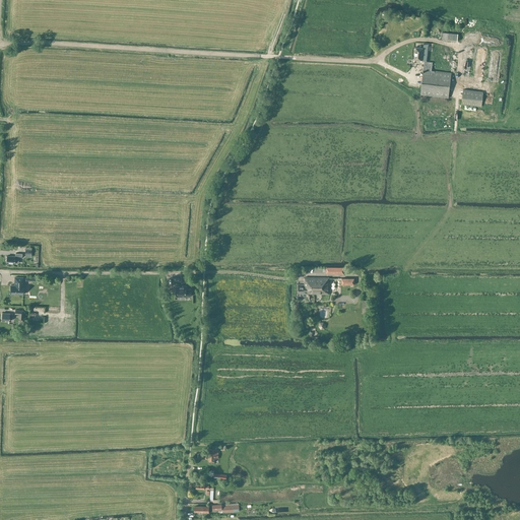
[(469,18),(467,29),(481,31),(481,27),(476,26),(477,19),(469,18)]
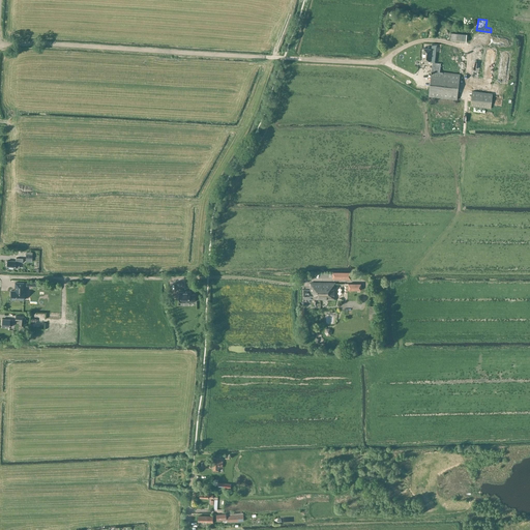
[(457,99),(460,75),(440,72),(441,63),(436,63),(436,62),(435,62),(437,46),(438,46),(438,45),(432,43),(432,49),(423,48),(422,60),(430,61),(430,62),(433,63),(429,96),(457,99)]
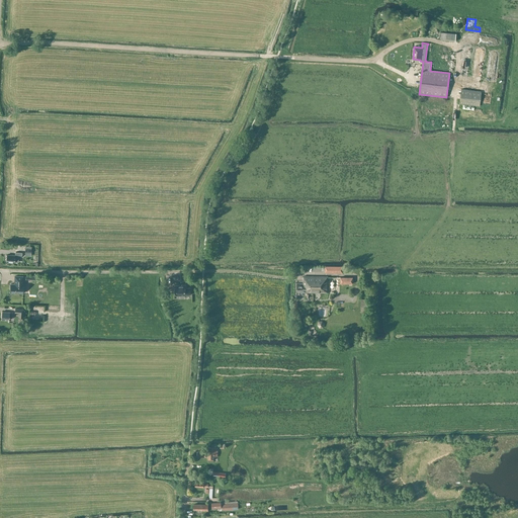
[(459,103),(480,106),(482,92),(461,90),(459,103)]
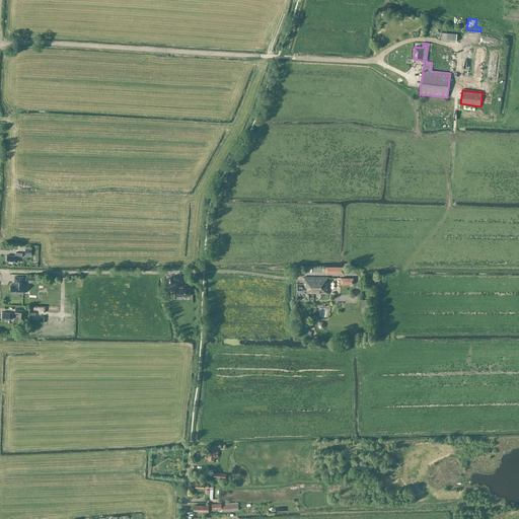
[(6,255),(6,263),(18,263),(18,257),(21,257),(22,253),(15,253),(15,256),(6,255)]
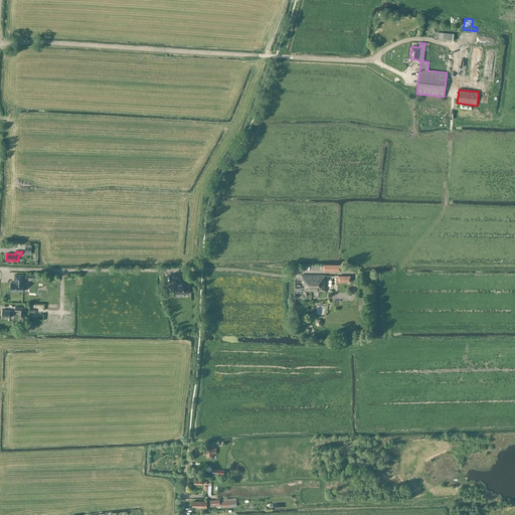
[(23,286),(23,283),(22,283),(22,275),(14,275),(14,283),(10,283),(10,291),(23,292),(23,289),(24,289),(24,286),(23,286)]
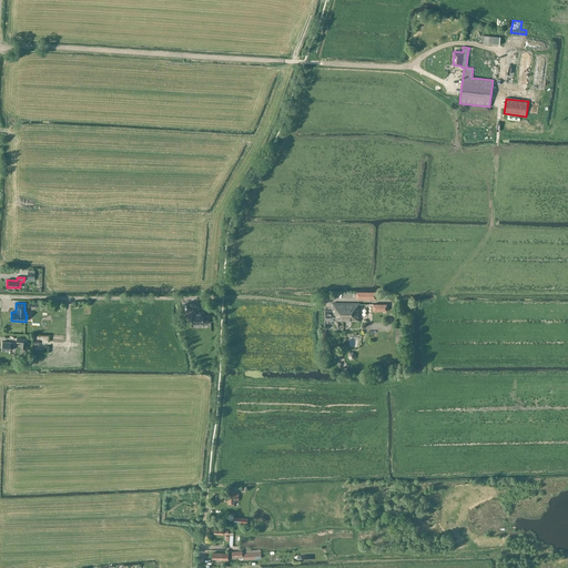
[(326,311),(326,312),(326,321),(337,321),(337,322),(359,322),(359,304),(333,303),(333,308),(332,308),(332,311),(326,311)]
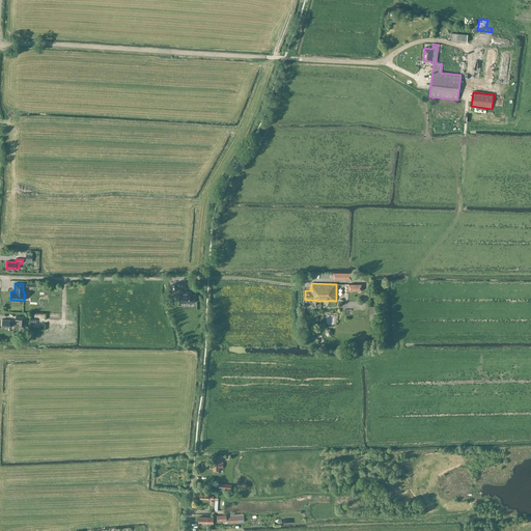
[(178,291),(178,302),(184,302),(184,305),(188,305),(188,303),(189,302),(194,302),(194,295),(189,295),(189,291),(178,291)]
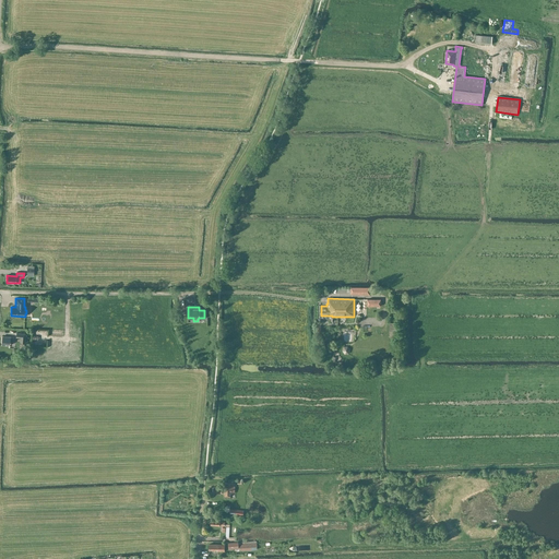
[(25,334),(16,333),(16,337),(21,337),(20,342),(24,343),(25,334)]
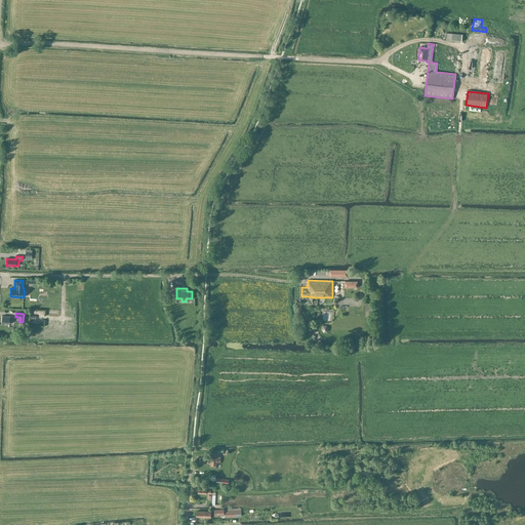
[(9,317),(1,316),(1,324),(9,324),(9,322),(12,323),(13,317),(9,317)]
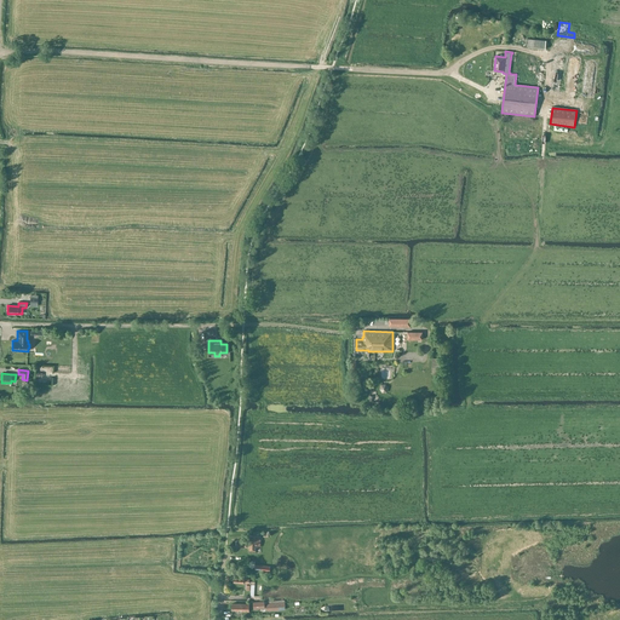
[(260,547),(260,537),(250,537),(250,541),(247,541),(247,540),(236,540),(236,547),(247,547),(247,546),(250,546),(250,552),(256,552),(256,547),(260,547)]
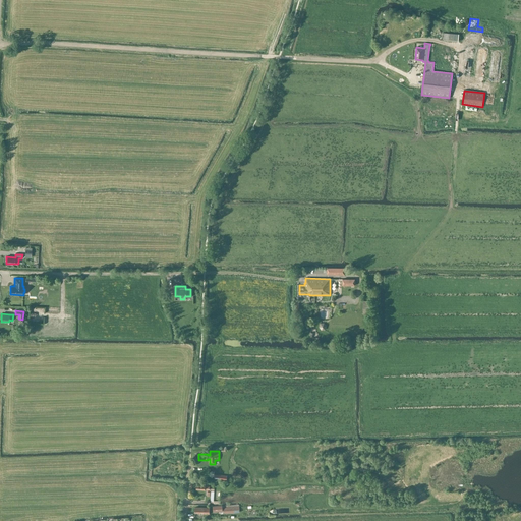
[(214,487),(211,487),(211,491),(211,501),(211,504),(220,504),(221,501),(214,501),(214,487)]
